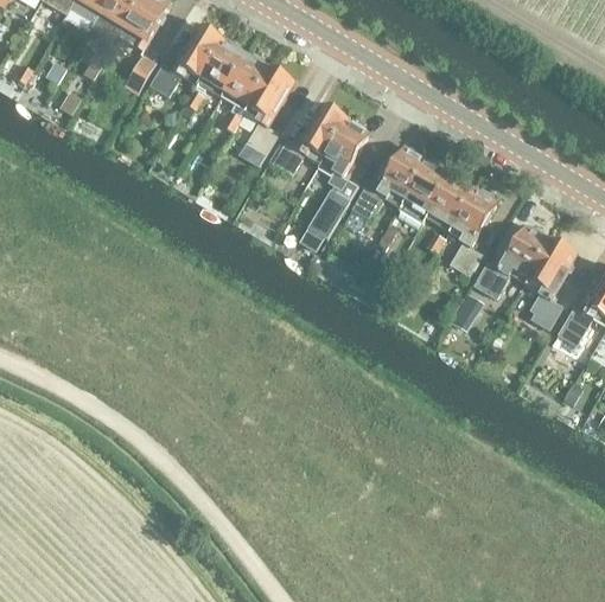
[(42,0),(42,1),(64,15),(68,8),(69,10),(75,0),(42,0)]
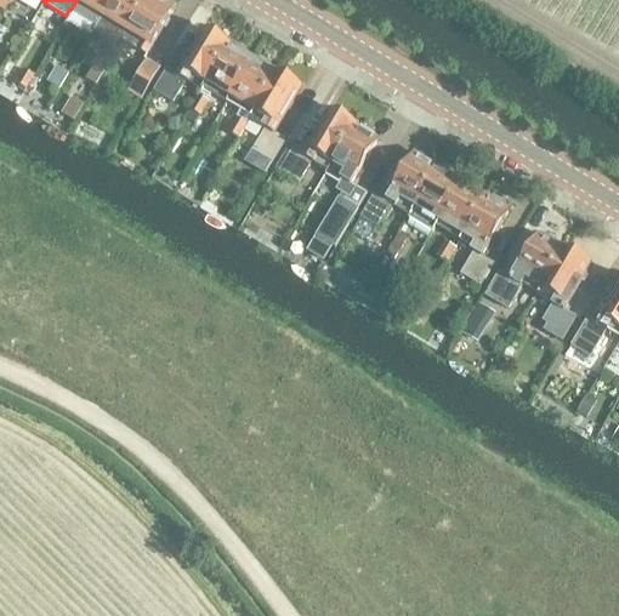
[(77,0),(71,10),(94,24),(92,27),(95,28),(111,0),(77,0)]
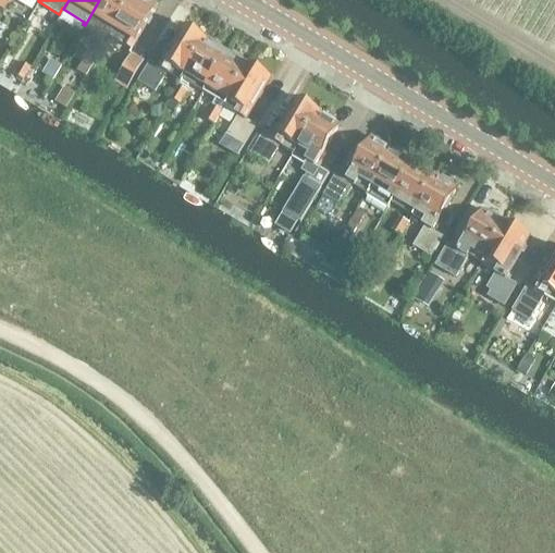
[(99,0),(85,25),(105,37),(108,33),(110,34),(130,0),(99,0)]
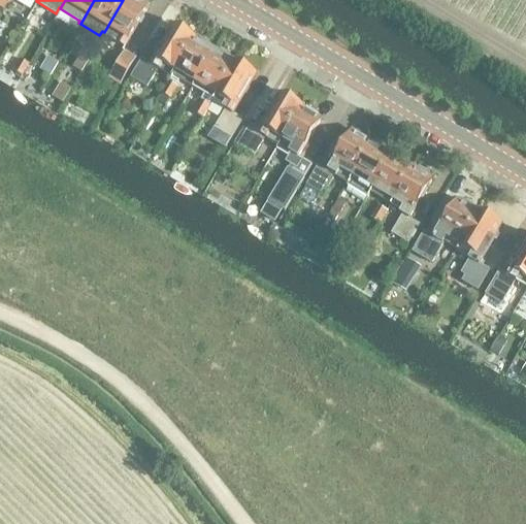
[(123,0),(104,32),(114,38),(126,45),(152,3),(145,0),(123,0)]
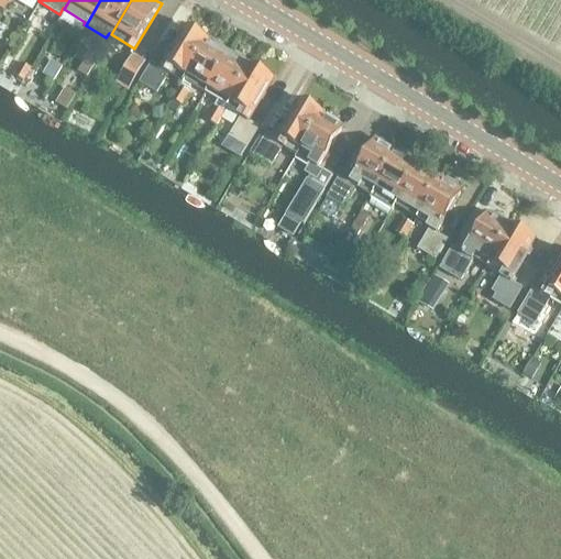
[(166,69),(180,78),(182,79),(184,76),(208,34),(187,21),(160,65),(150,59),(139,77),(156,88),(166,69)]
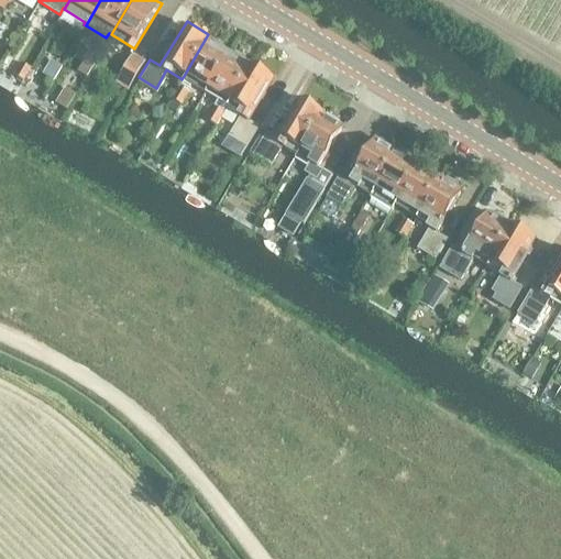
[(205,89),(230,47),(208,34),(184,76),(205,89)]
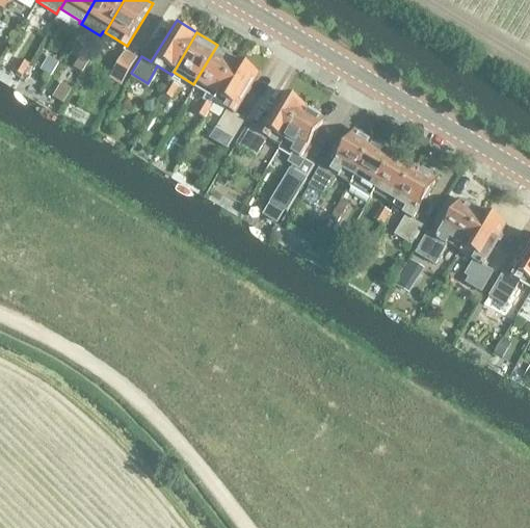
[(217,45),(193,84),(215,98),(238,58),(217,45)]
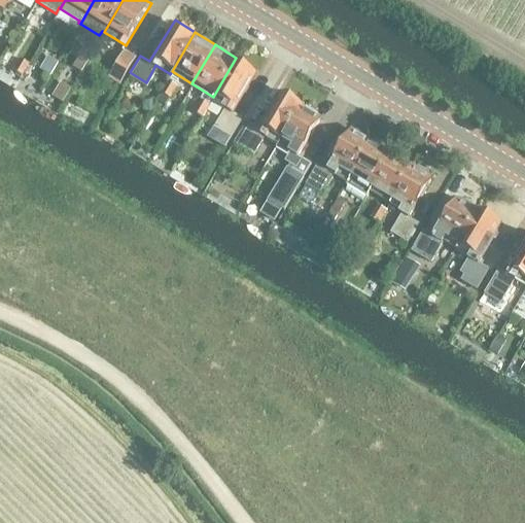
[(108,73),(119,79),(134,54),(124,47),(108,73)]
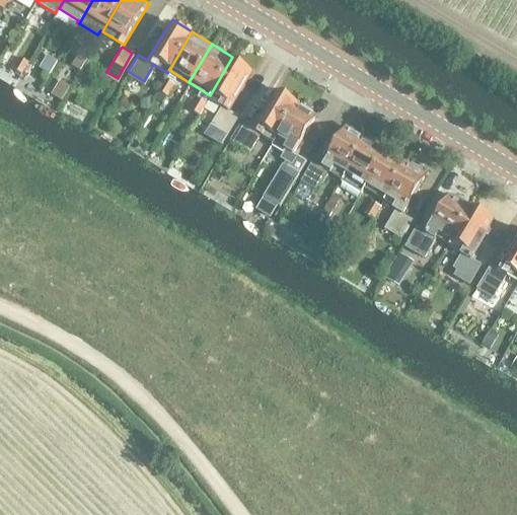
[(11,66),(20,71),(25,74),(31,62),(18,54),(11,66)]
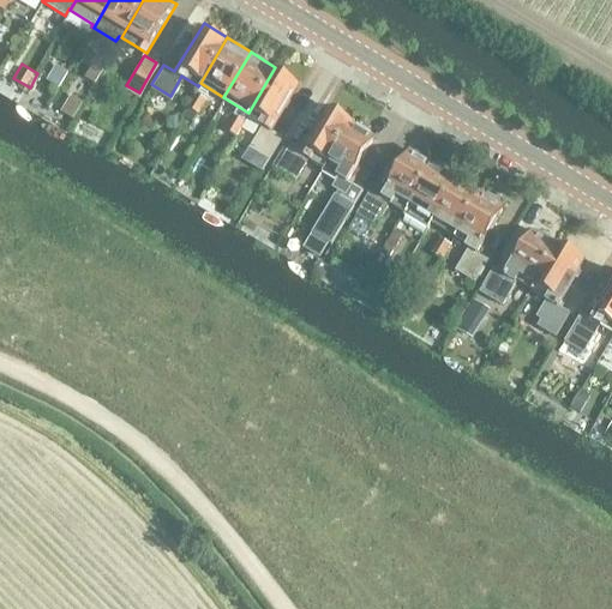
[(275,67),(249,113),(263,121),(250,142),(267,152),(280,132),(271,127),(299,82),(275,67)]
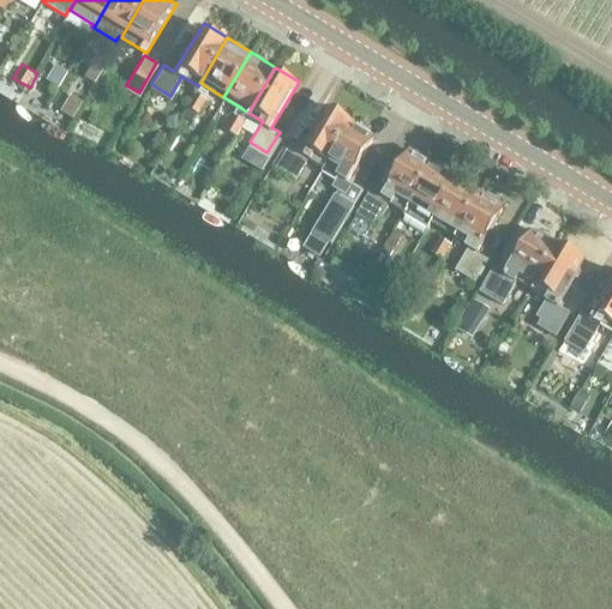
[(185,102),(198,110),(207,96),(193,89),(185,102)]
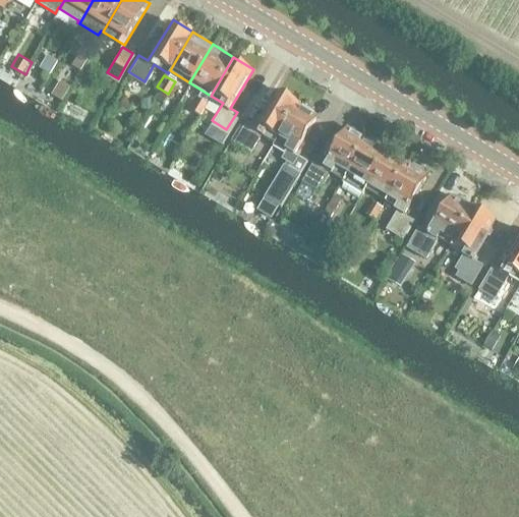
[(274,138),(275,138),(295,104),(297,102),(275,88),(249,126),(243,122),(232,140),(248,151),(257,137),(260,133),(273,141),(274,138)]
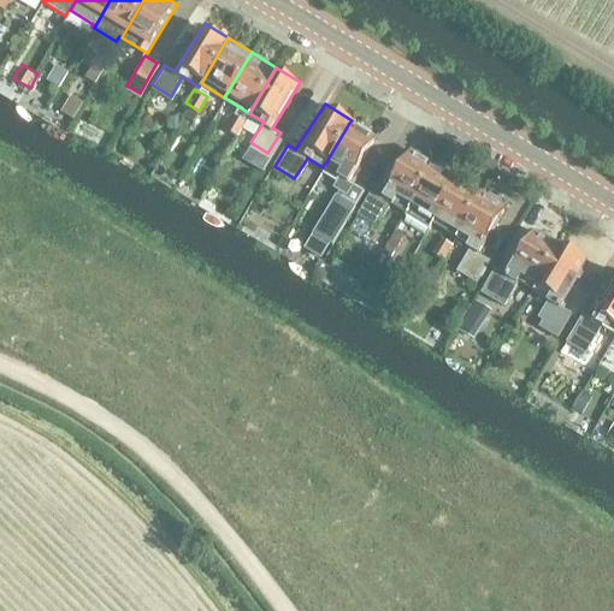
[(224,125),(235,132),(243,118),(232,112),(224,125)]
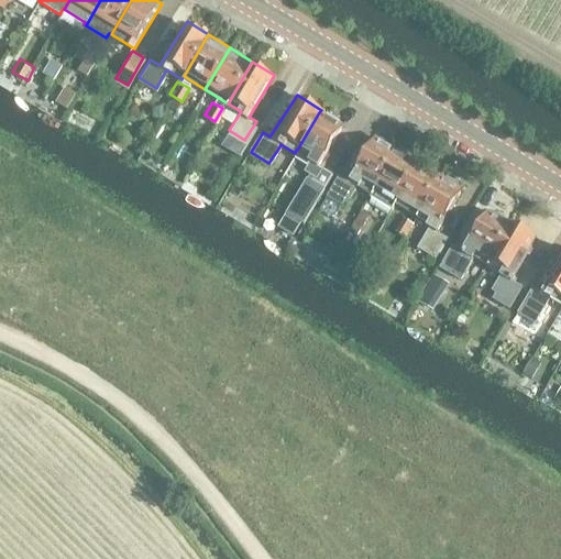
[(319,112),(297,150),(296,150),(295,153),(294,154),(307,163),(303,170),(315,177),(322,166),(316,162),(340,124),(319,112)]
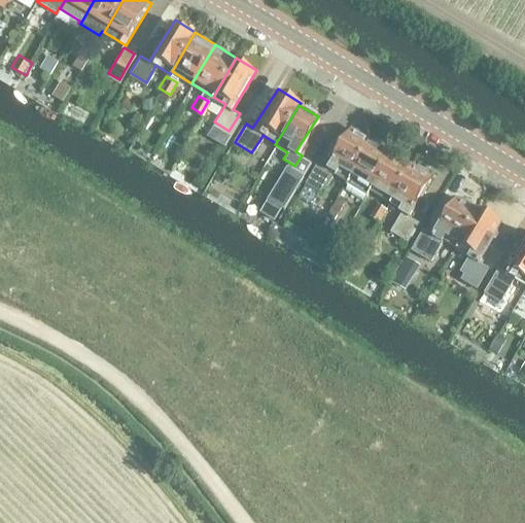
[(303,180),(321,192),(337,167),(347,173),(370,135),(351,124),(325,166),(315,160),(303,180)]
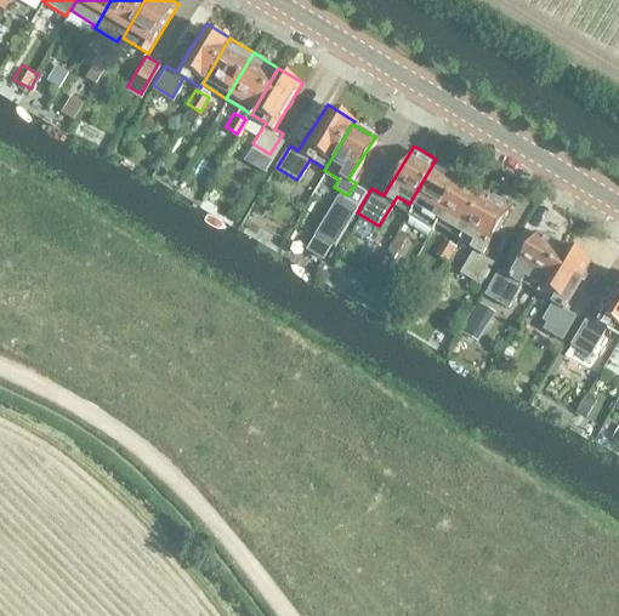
[(436,159),(409,204),(435,218),(461,174),(436,159)]
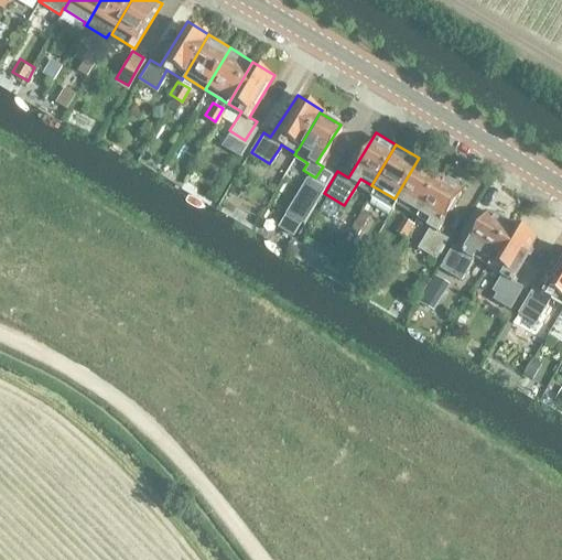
[(419,158),(395,198),(417,212),(441,172),(419,158)]
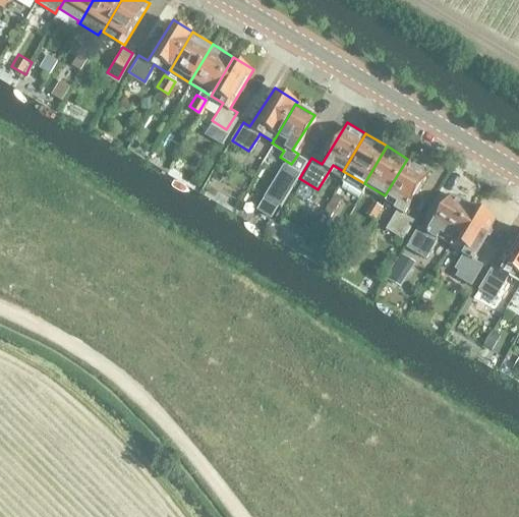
[(407,159),(385,195),(394,202),(391,208),(394,210),(384,226),(401,237),(412,218),(403,213),(427,171),(407,159)]
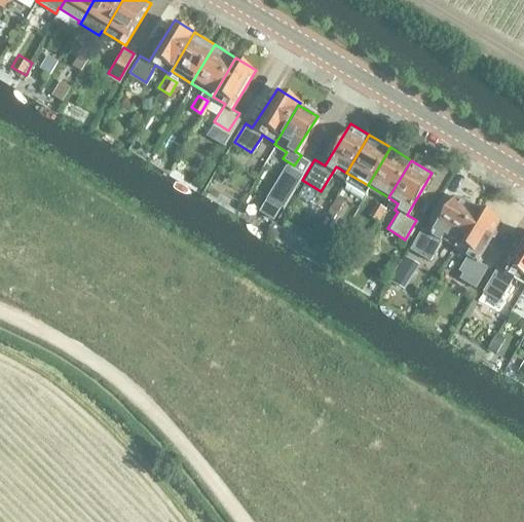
[(428,261),(433,255),(441,240),(453,248),(457,240),(477,206),(459,194),(452,206),(450,204),(431,234),(421,228),(409,248),(428,261)]
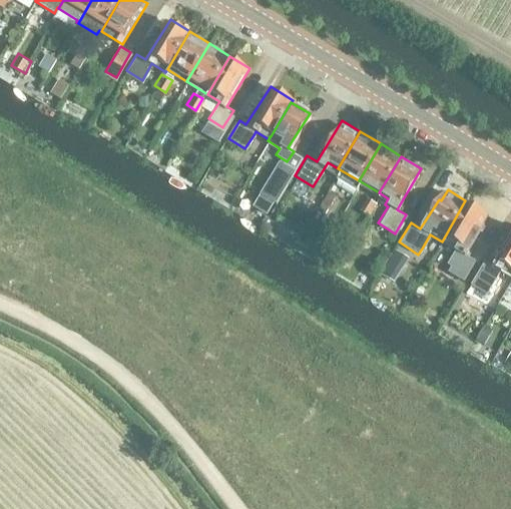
[(365,196),(359,207),(367,212),(374,201),(365,196)]
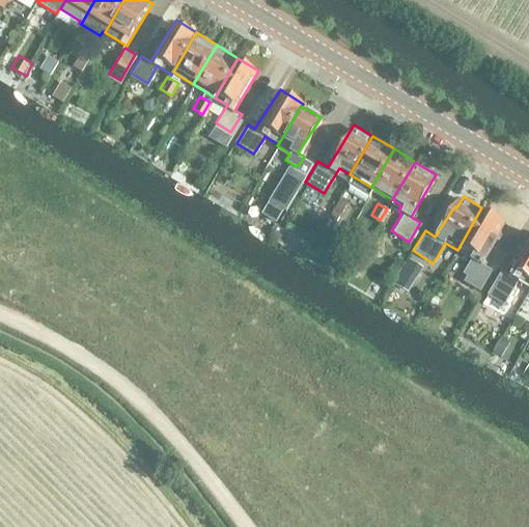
[(462,243),(457,250),(470,257),(461,272),(465,275),(463,279),(477,288),(490,269),(481,262),(501,232),(497,230),(503,221),(481,207),(462,243)]
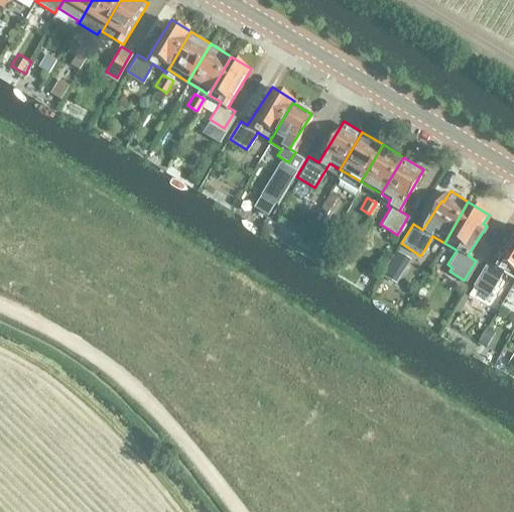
[(513,235),(495,266),(486,260),(472,283),(487,293),(502,270),(513,277),(513,276),(513,235)]
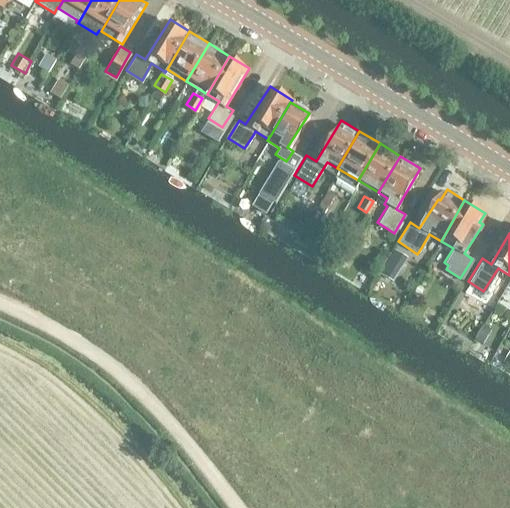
[(408,257),(404,255),(406,251),(392,244),(379,269),(397,279),(408,257)]
